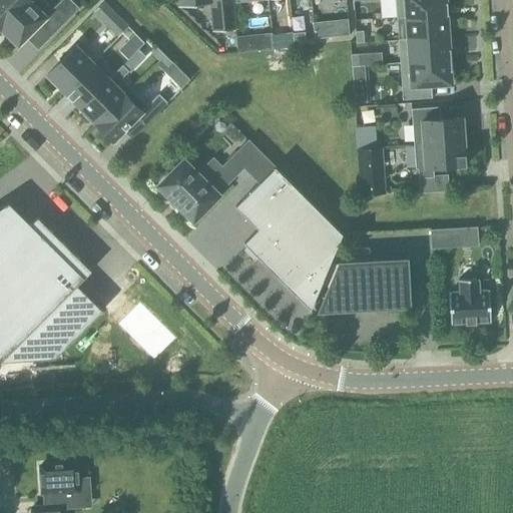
[(0,0),(0,27),(1,29),(29,0),(0,0)]
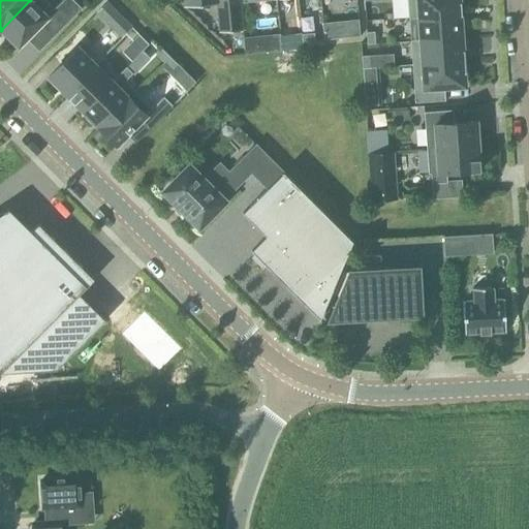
[(44,0),(30,0),(1,30),(2,30),(19,47),(40,25),(53,38),(83,8),(73,0),(63,0),(54,9),(44,0)]
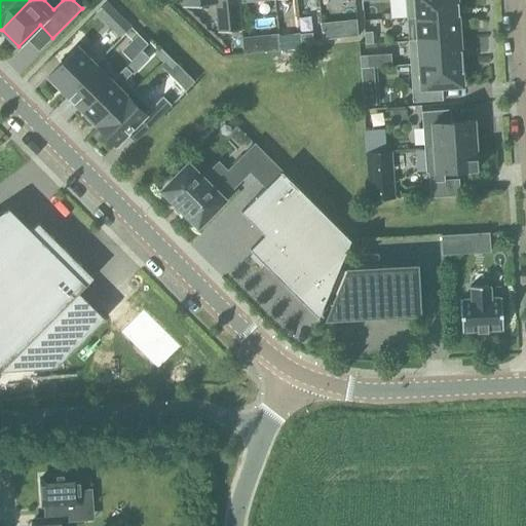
[(183,0),(184,7),(216,4),(219,32),(241,30),(239,3),(238,0),(183,0)]
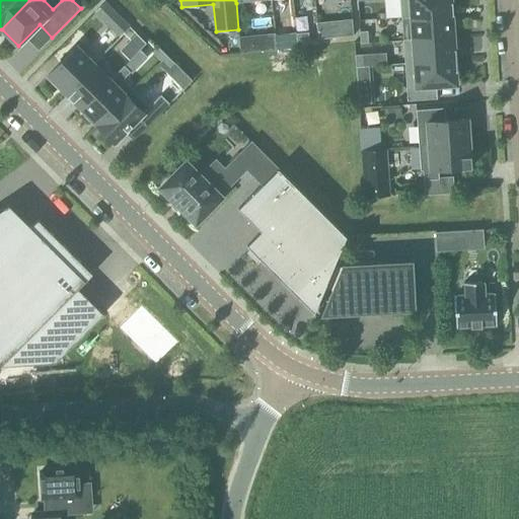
[(400,0),(401,17),(452,14),(450,0),(400,0)]
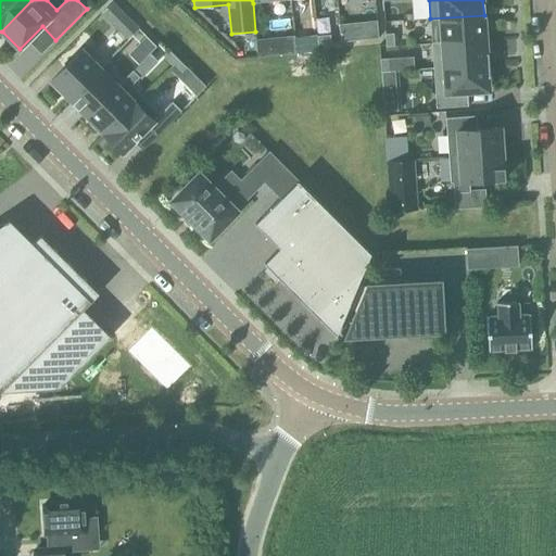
[(484,15),(430,19),(430,20),(441,20),(442,42),(432,42),(432,43),(485,40),(484,15)]
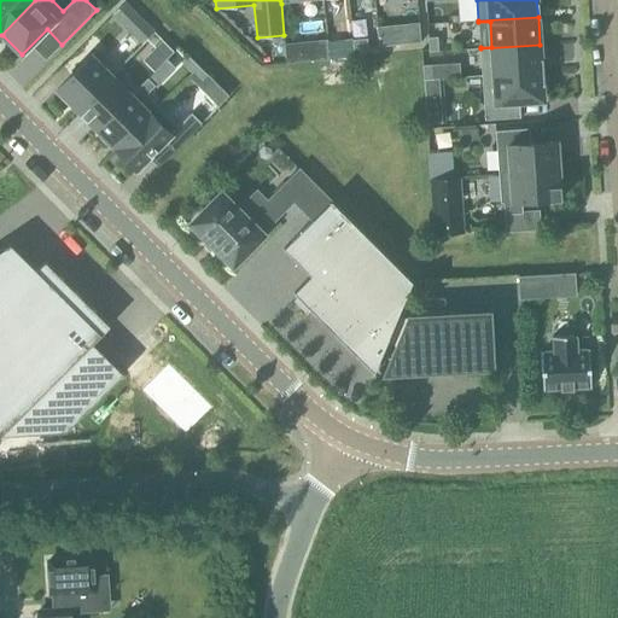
[(145,22),(138,29),(149,39),(155,33),(145,22)]
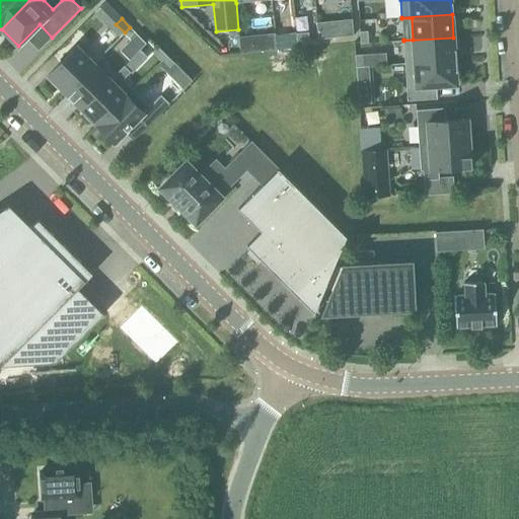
[(368,30),(360,31),(361,44),(369,43),(368,30)]
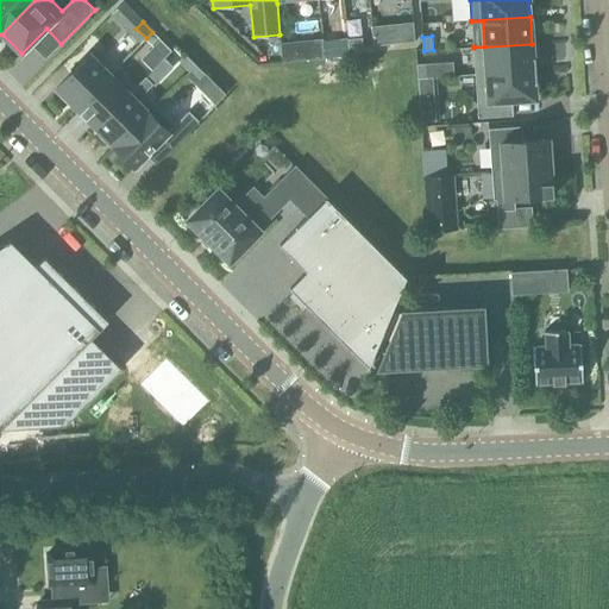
[(363,38),(349,39),(349,49),(363,48),(363,38)]
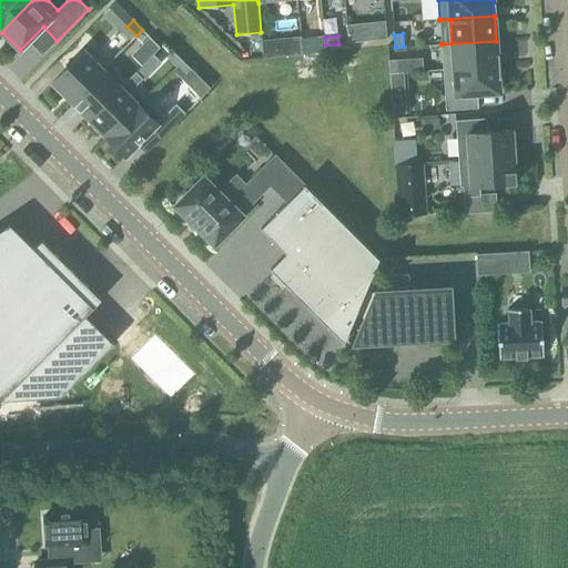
[(151,38),(144,44),(154,54),(160,48),(151,38)]
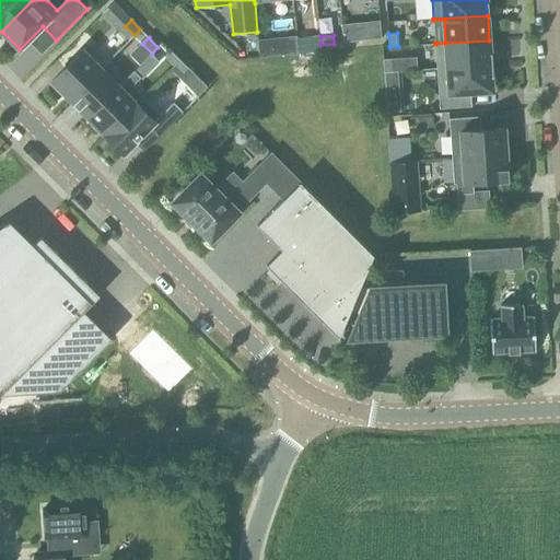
[(489,41),(435,44),(438,69),(491,65),(489,41)]
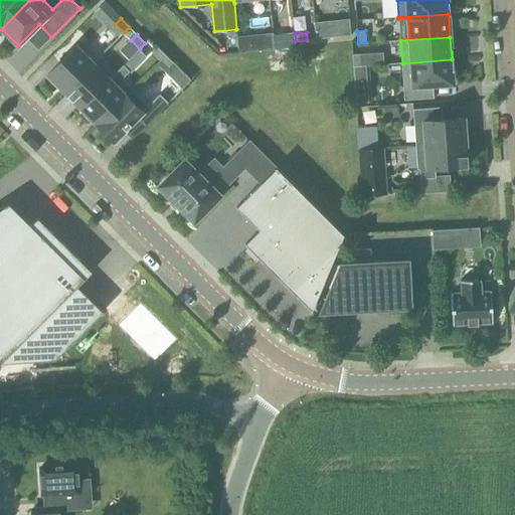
[(82,39),(47,74),(64,92),(100,56),(82,39)]
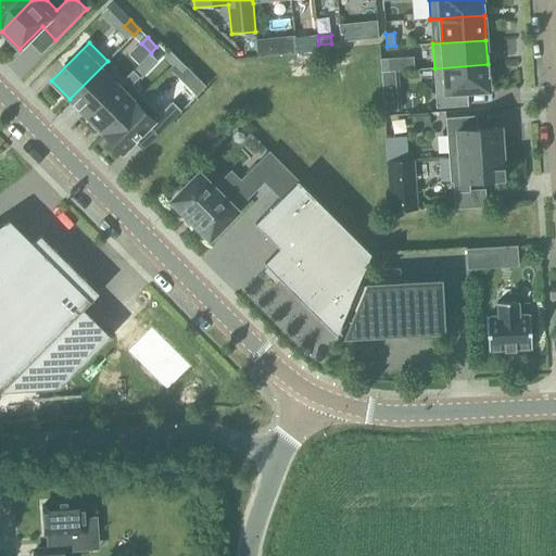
[(295,45),(295,53),(308,52),(308,43),(295,45)]
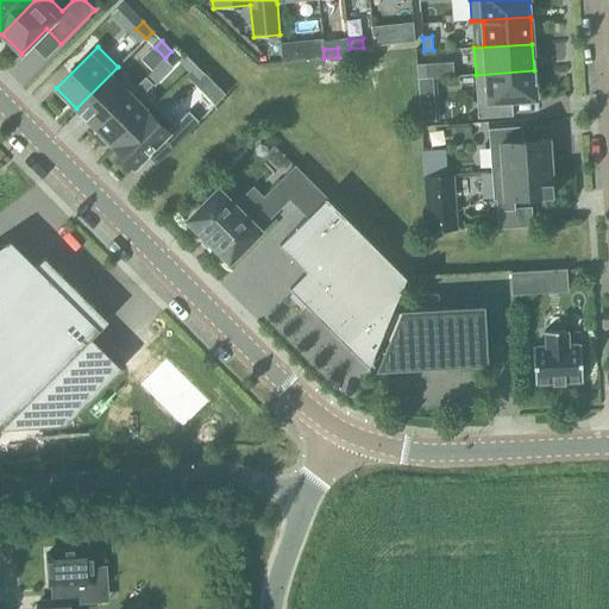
[(196,66),(186,55),(180,62),(189,71),(196,66)]
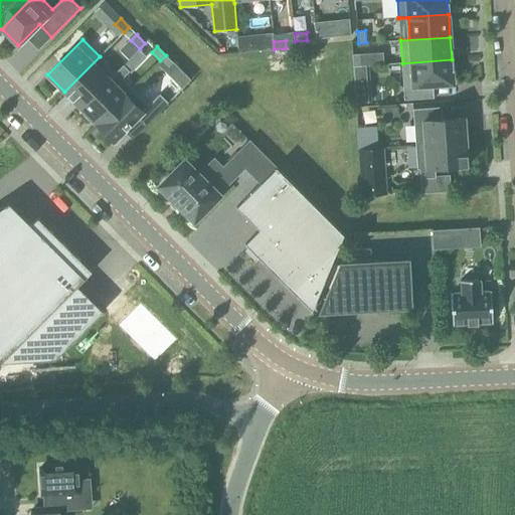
[(360,54),(352,54),(353,66),(361,66),(360,54)]
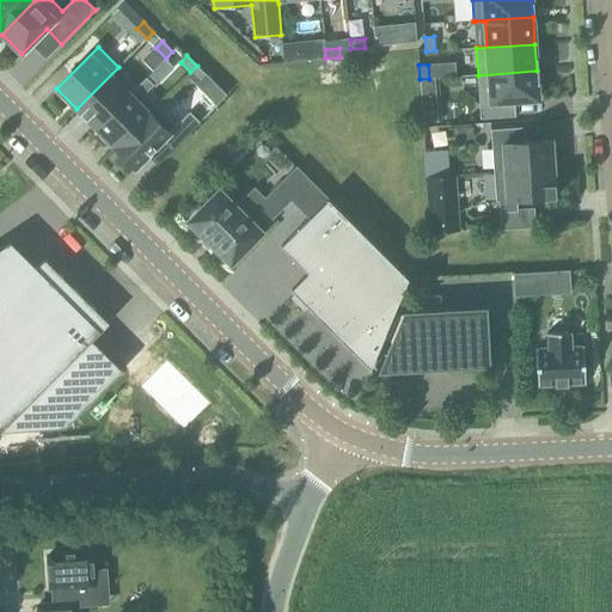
[(190,72),(201,83),(207,75),(197,66),(190,72)]
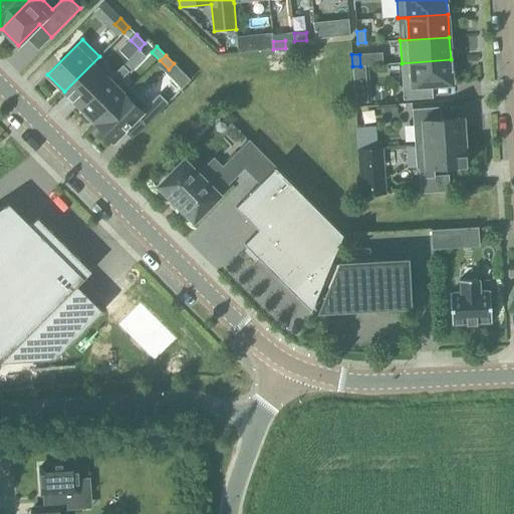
[(100,57),(99,56),(64,91),(81,107),(116,72),(115,71),(108,78),(93,63),(100,57)]
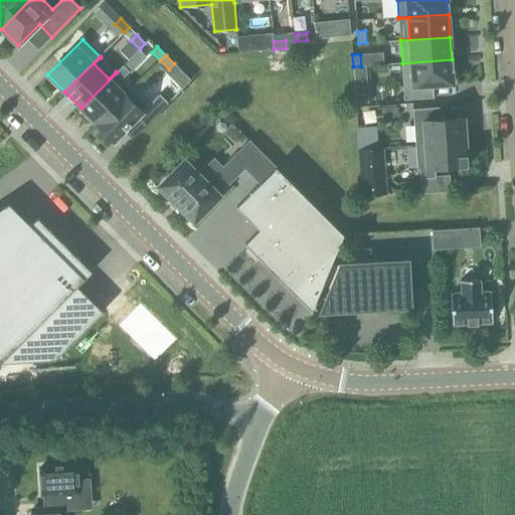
[(452,59),(402,63),(404,101),(434,99),(434,86),(454,83),(452,59)]
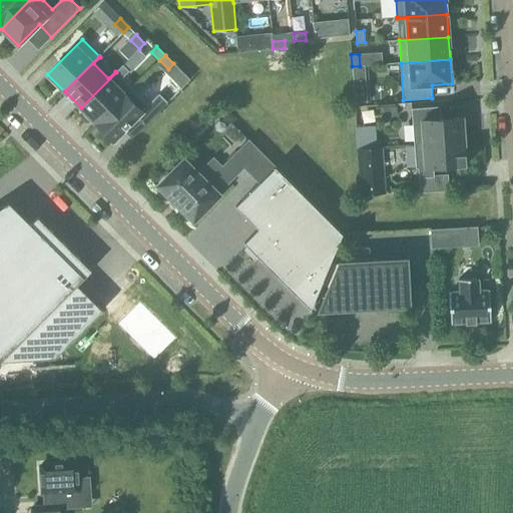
[(96,123),(96,124),(132,88),(122,78),(129,70),(123,64),(116,72),(81,107),(96,123)]
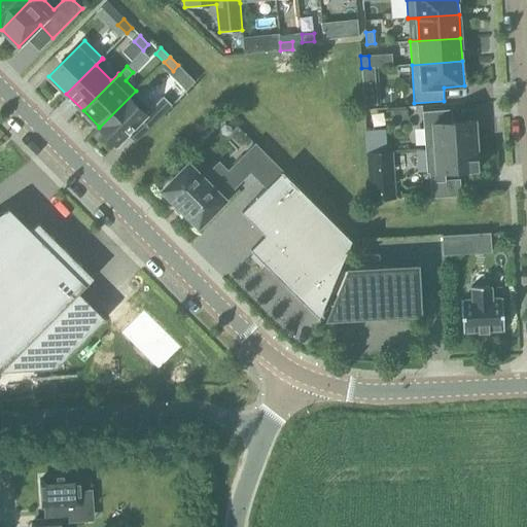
[(153,108),(136,91),(99,128),(116,144),(153,108)]
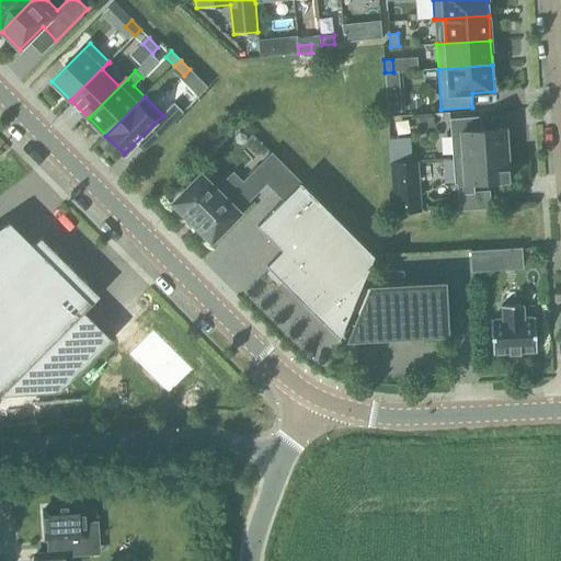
[(481,117),(450,119),(453,159),(507,155),(505,128),(481,130),(481,117)]
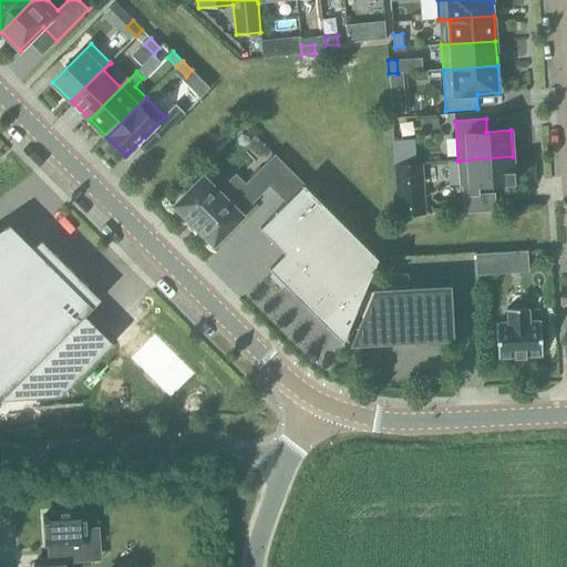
[(513,156),(457,161),(460,186),(462,186),(463,197),(480,196),(480,185),(515,183),(513,156)]
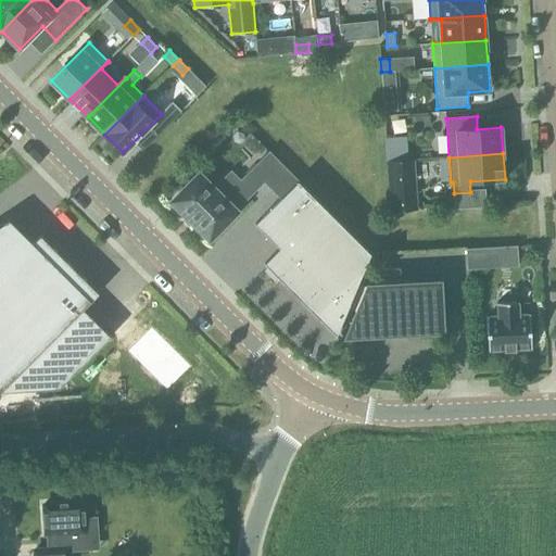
[(236,210),(270,175),(258,164),(224,199),(200,174),(173,201),(210,238),(237,212),(236,210)]
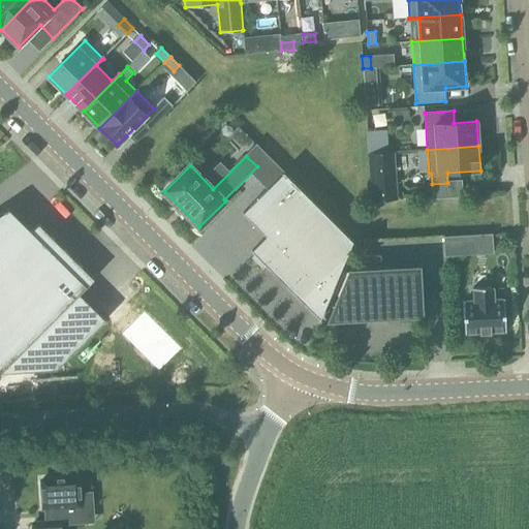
[(385,200),(384,199),(382,167),(370,168),(372,201),(385,200)]
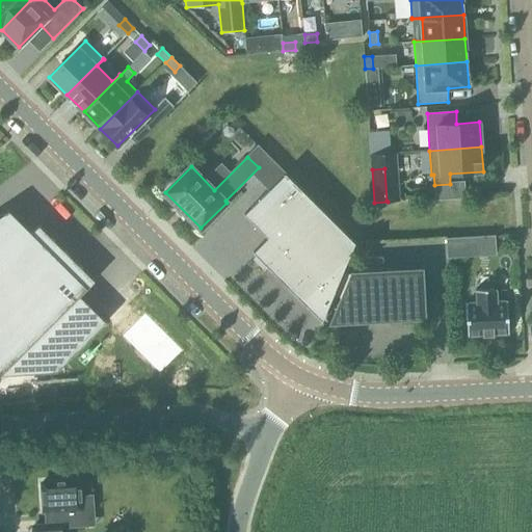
[(286,173),(244,213),(268,237),(254,251),(257,255),(255,257),(264,267),(266,265),(322,320),(355,242),(286,173)]
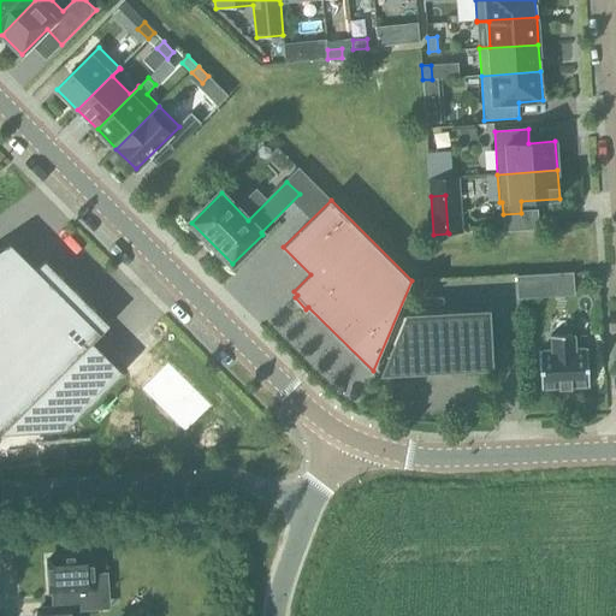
[(0,434),(66,431),(124,373),(93,342),(111,325),(46,261),(37,270),(11,243),(0,249),(0,434)]
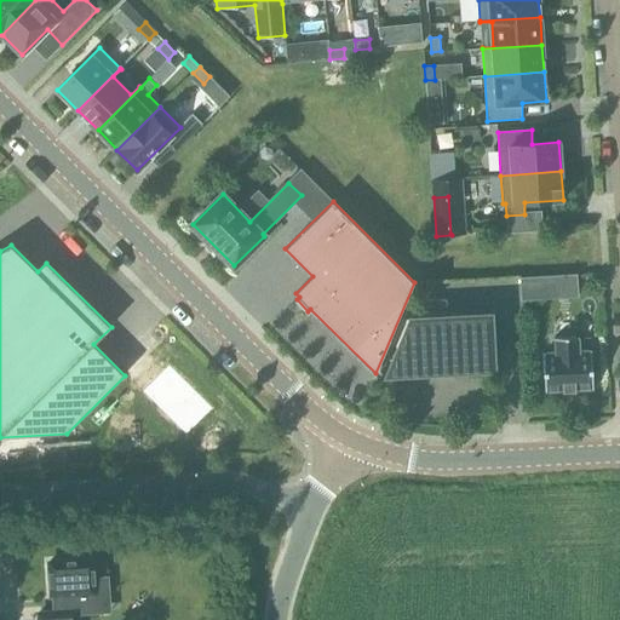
[(526,277),(527,334),(595,332),(592,275),(526,277)]
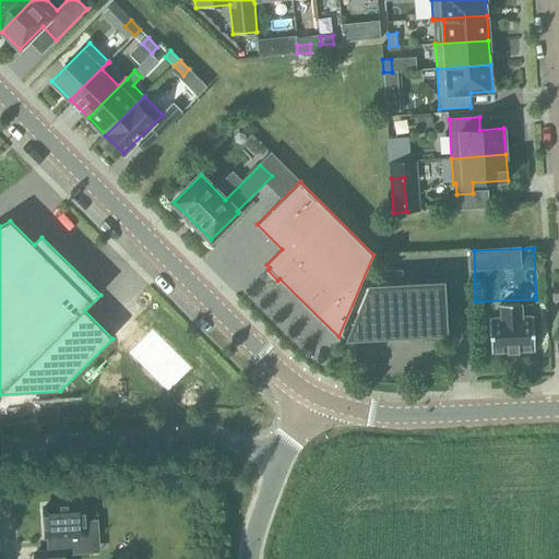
[(347,340),(447,334),(444,282),(369,286),(347,340)]
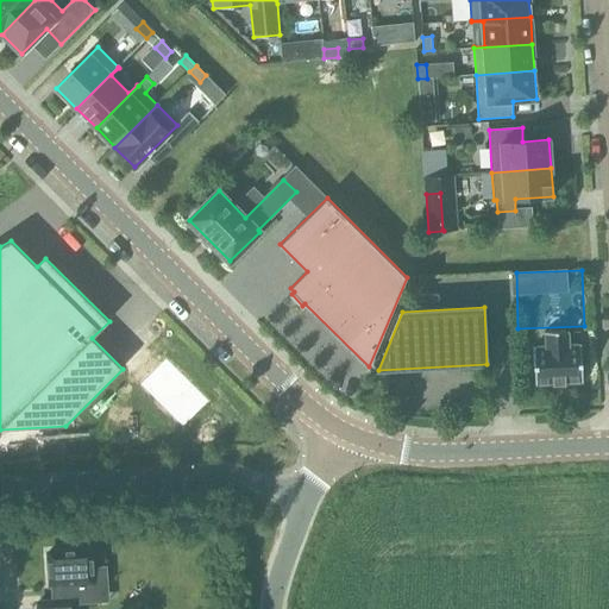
[(583,383),(582,344),(570,345),(569,331),(545,332),(546,346),(534,347),(535,385),(583,383)]
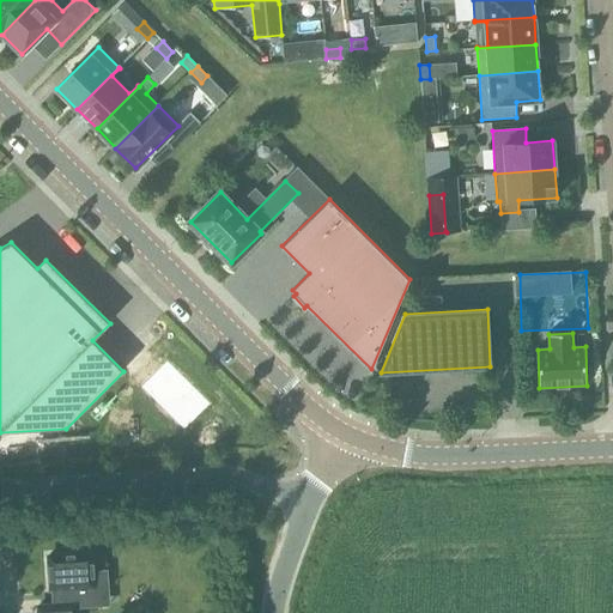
[(37,608),(37,612),(76,612),(76,604),(72,605),(71,589),(93,587),(89,552),(44,558),(49,592),(59,589),(61,606),(37,608)]
